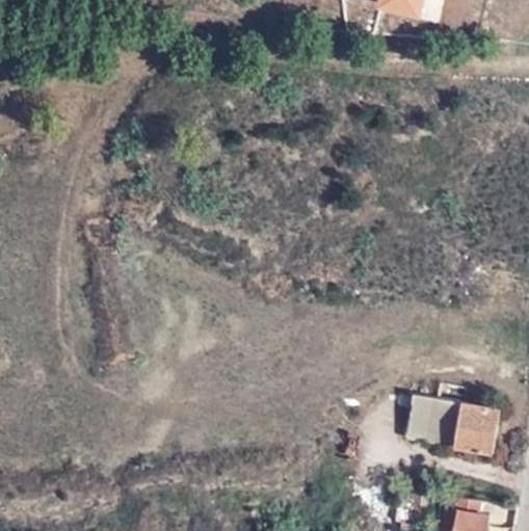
[(359,0),(360,6),(365,11),(378,10),(384,4),(382,0),(359,0)]
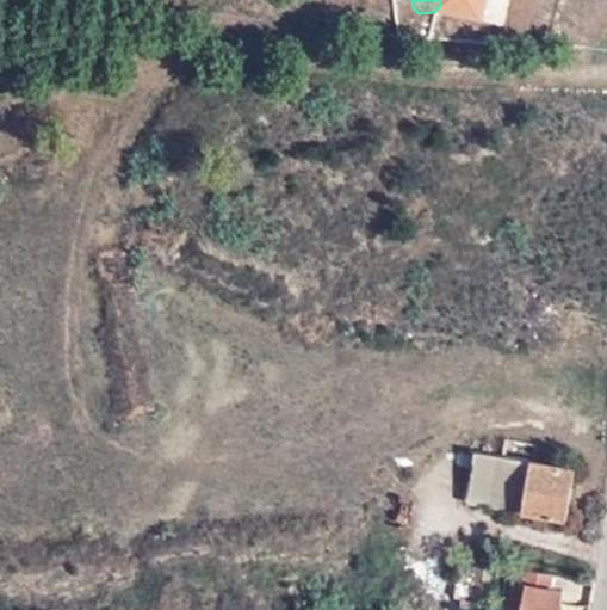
[(502,457),(475,451),(465,503),(564,521),(575,472),(533,462),(536,448),(505,441),(502,457)]
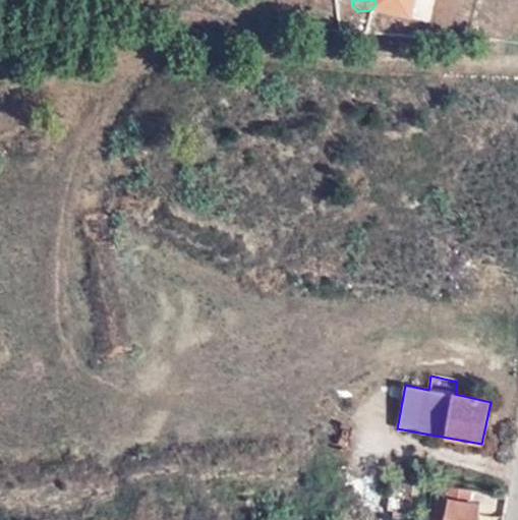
[(441,501),(436,500),(432,519),(474,519),(477,506),(467,505),(469,490),(443,487),(441,501)]
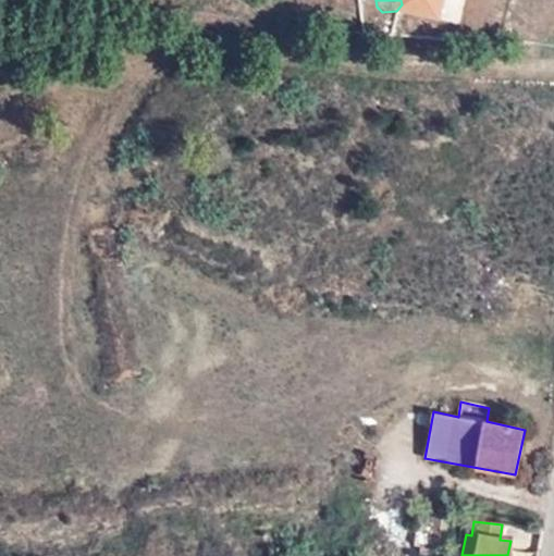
[(514,528),(511,555),(531,555),(533,529),(514,528)]
